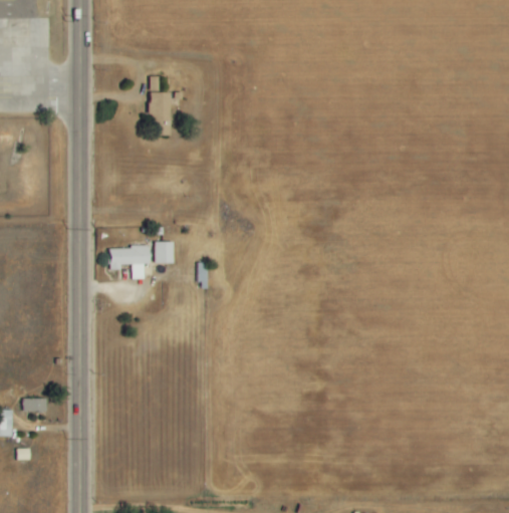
[(170,92),(149,92),(150,136),(171,136),(170,92)]
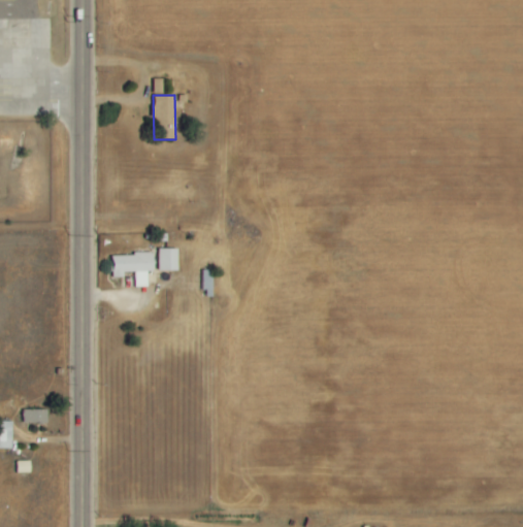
[(178,249),(159,249),(159,271),(178,270),(178,249)]
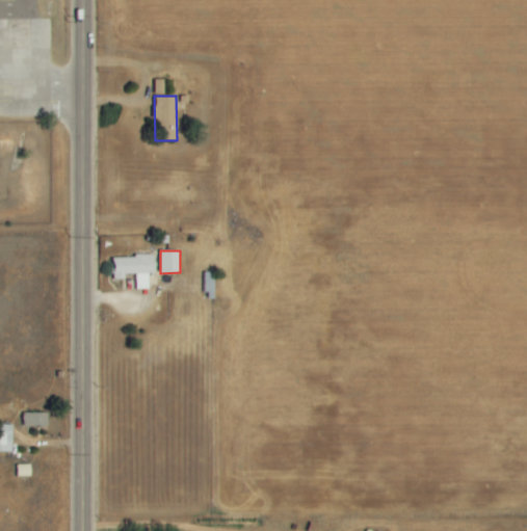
[(112,256),(113,280),(126,280),(126,274),(138,273),(138,288),(151,288),(151,274),(154,274),(154,256),(112,256)]
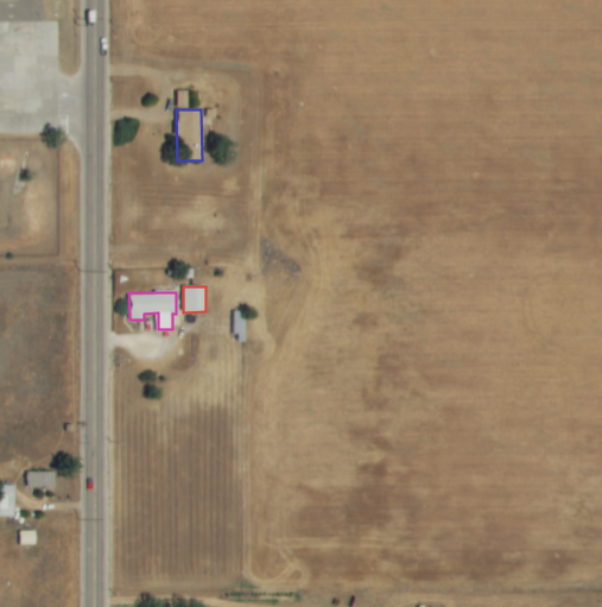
[(234,342),(246,342),(246,311),(235,311),(234,342)]
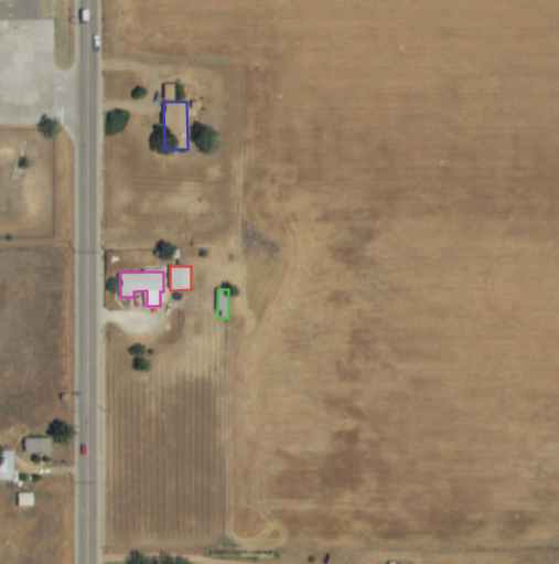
[(51,438),(27,437),(27,453),(51,453),(51,438)]
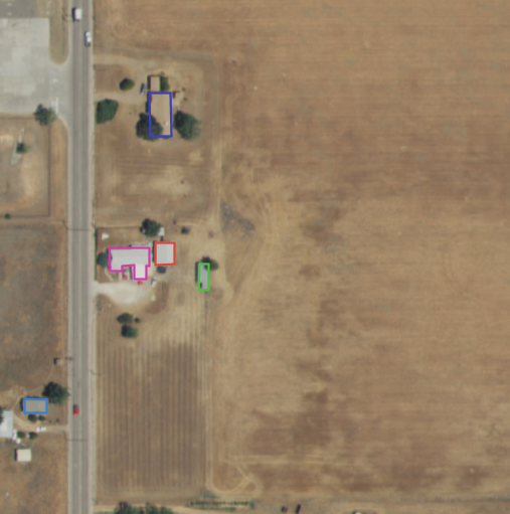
[(13,410),(0,409),(0,437),(13,438),(13,410)]
